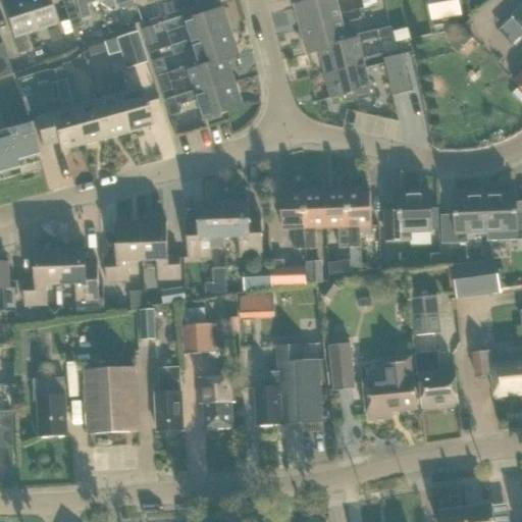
[(23,36),(35,32),(23,0),(10,0),(2,3),(17,53),(28,50),(23,36)]
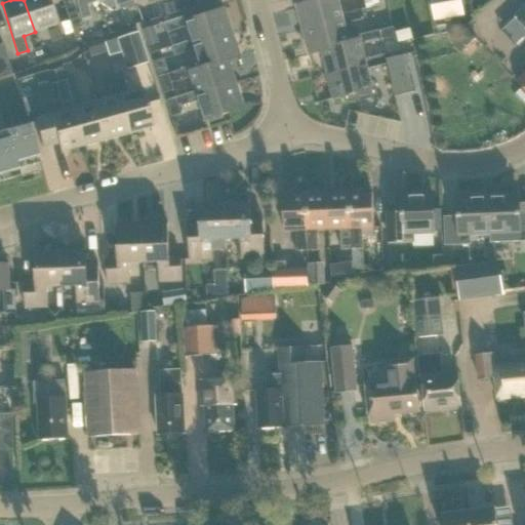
[(48,0),(24,0),(35,32),(46,29),(50,43),(61,39),(48,0)]
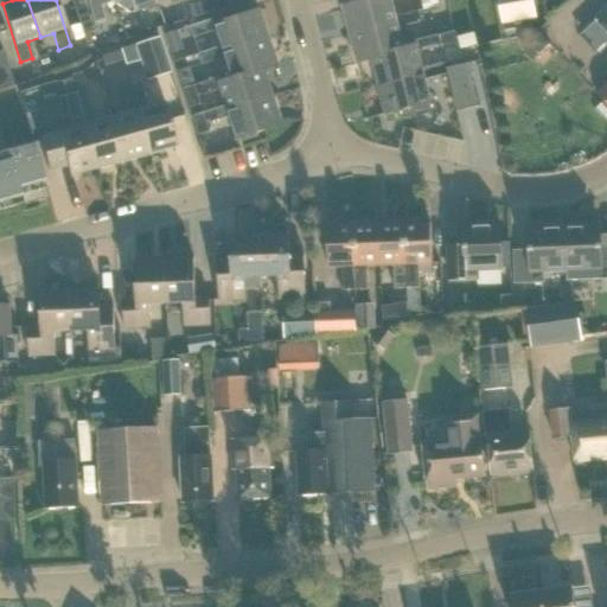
[(114,1),(113,0),(70,0),(82,36),(96,31),(95,25),(104,23),(100,6),(114,1)]
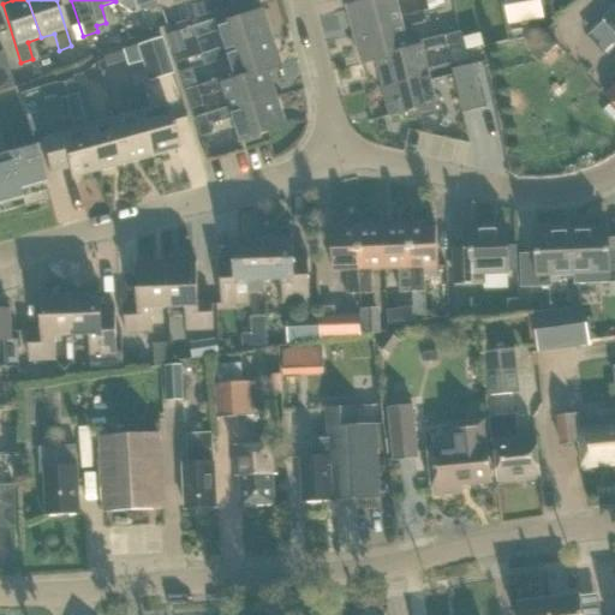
[(114,0),(115,1),(119,0),(130,0),(135,13),(160,5),(157,0),(114,0)]
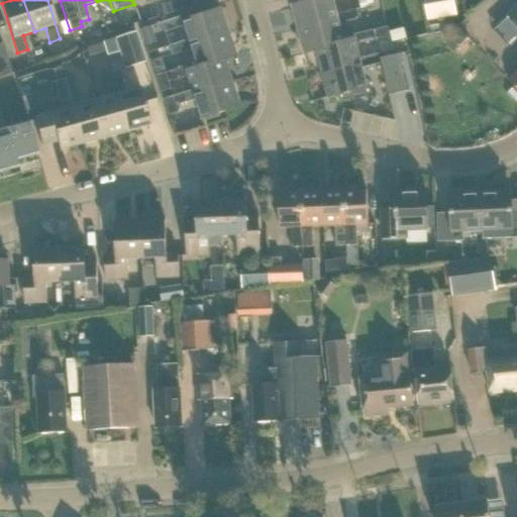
[(314,0),(292,6),(298,29),(338,19),(336,15),(333,1),(337,0),(314,0)]
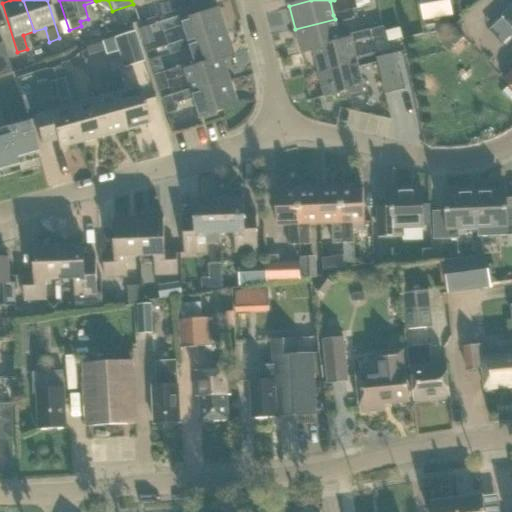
[(420,0),(424,20),(424,21),(453,16),(450,0),(420,0)]
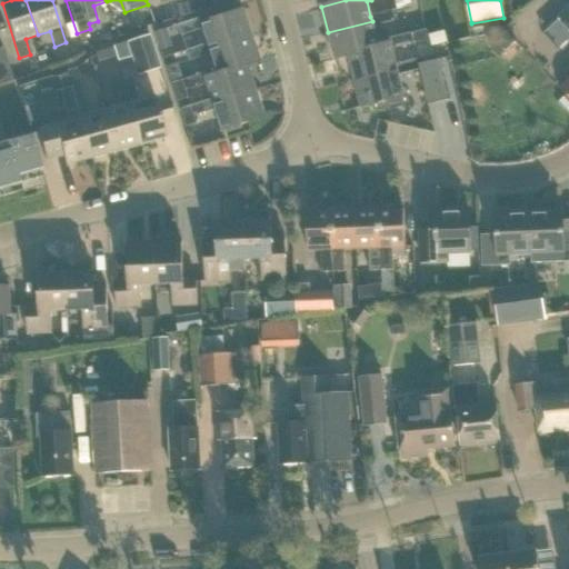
[(180,17),(190,13),(187,2),(177,6),(180,17)]
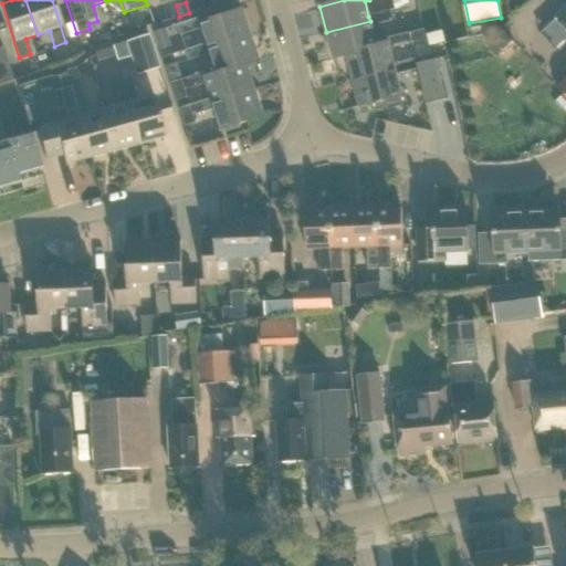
[(207,49),(249,35),(240,10),(198,23),(197,19),(176,25),(179,35),(200,29),(205,44),(207,49)]
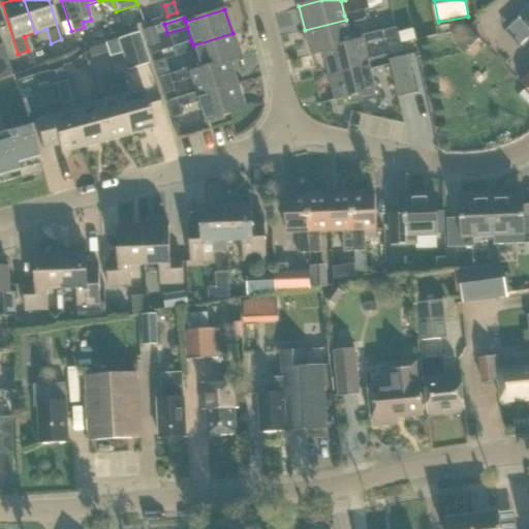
[(528,9),(520,18),(528,28),(528,9)]
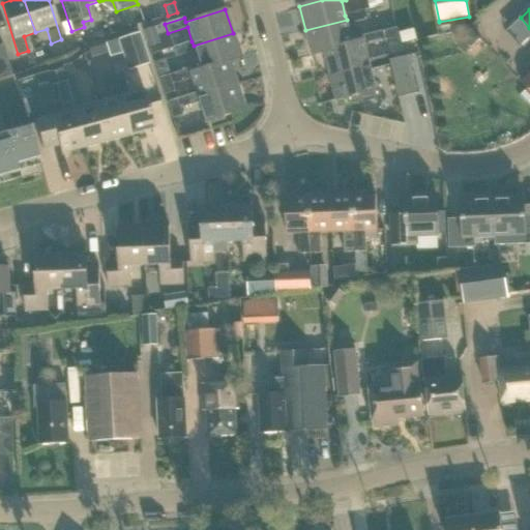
[(345,16),(347,20),(305,30),(312,55),(324,52),(353,43),(348,25),(367,20),(365,10),(345,16)]
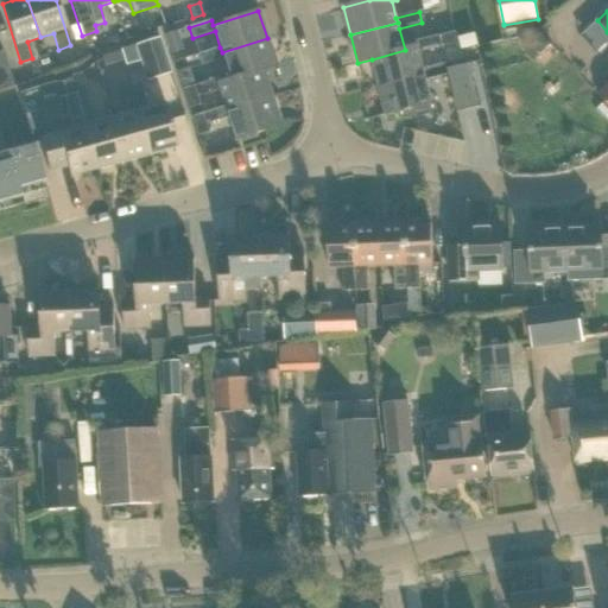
[(170,54),(182,49),(177,31),(164,36),(170,54)]
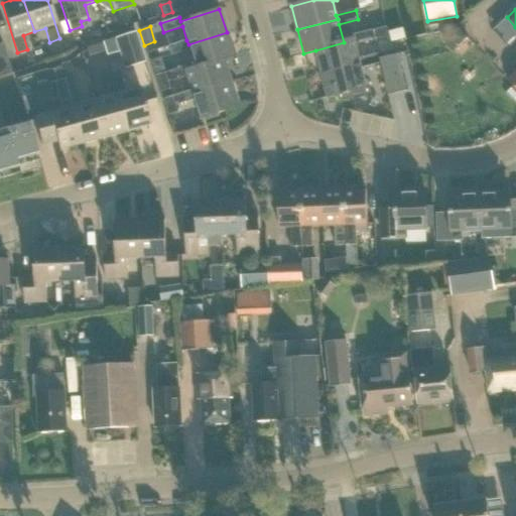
[(376,40),(389,36),(387,27),(373,30),(376,40)]
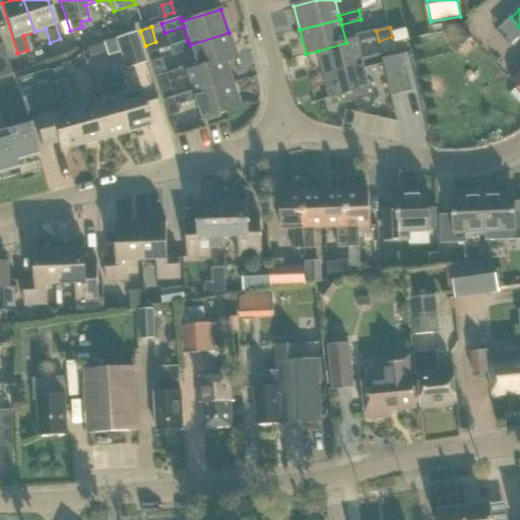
[(392,33),(395,43),(408,39),(406,29),(392,33)]
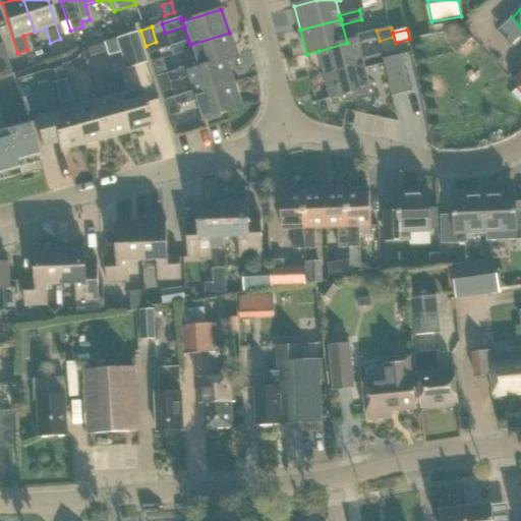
[(364,64),(363,59),(360,45),(380,41),(377,31),(357,36),(358,40),(347,43),(319,51),(325,74),(364,64)]
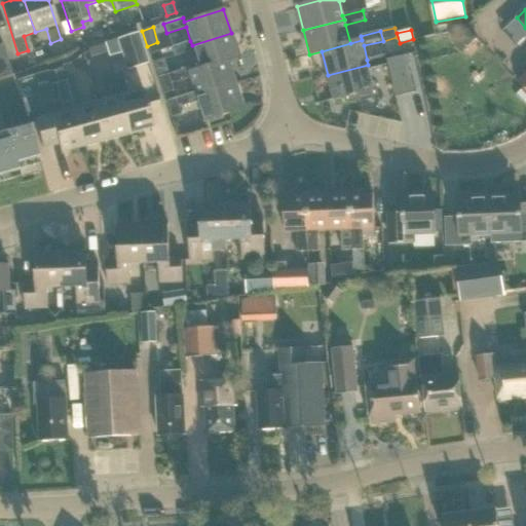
[(468,47),(477,39),(468,31),(460,39),(468,47)]
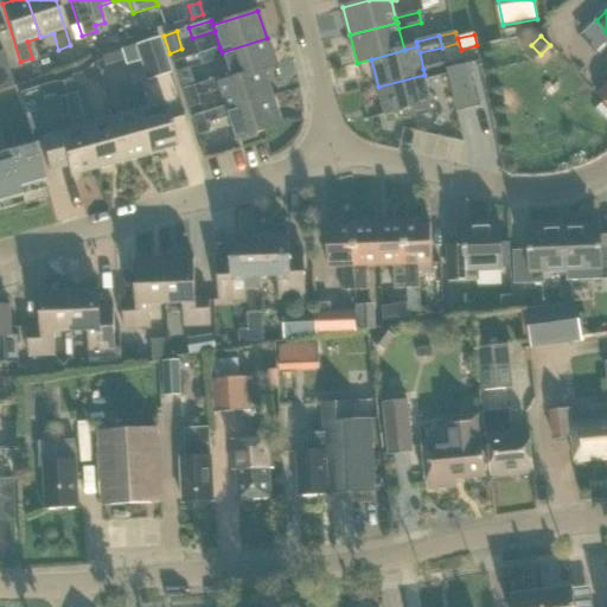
[(172,72),(160,38),(134,46),(140,61),(146,82),(172,72)]
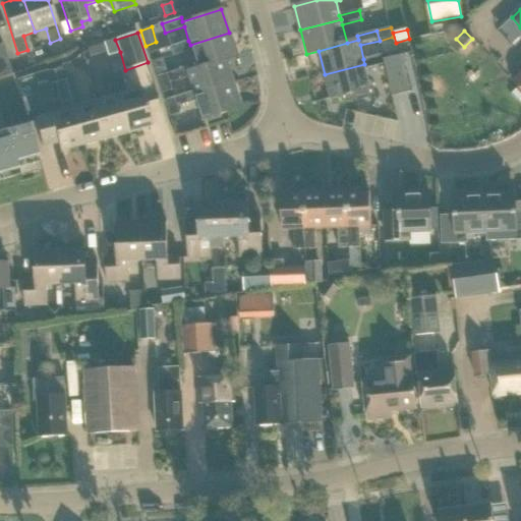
[(188,41),(169,47),(172,56),(191,50),(196,64),(185,67),(186,71),(197,68),(197,69),(225,60),(236,56),(229,33),(190,45),(188,41)]
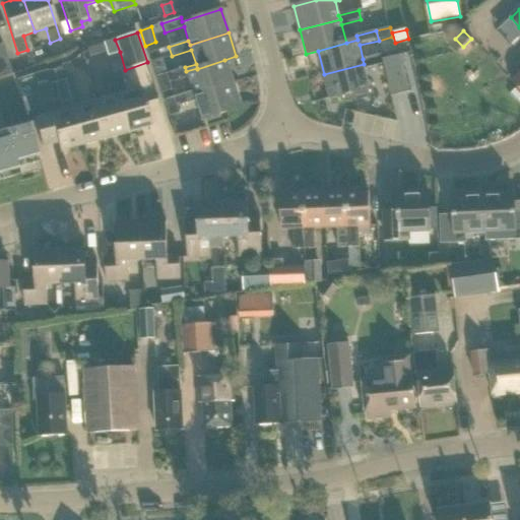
[(108,56),(120,52),(115,40),(115,39),(103,43),(108,56)]
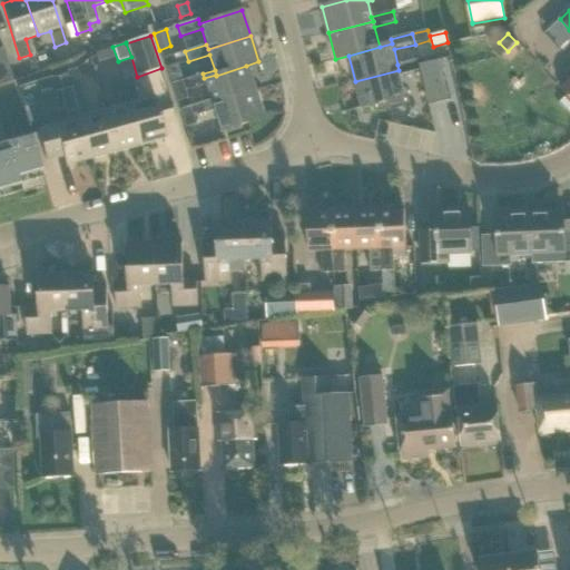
[(0,81),(11,78),(2,48),(0,49),(0,81)]
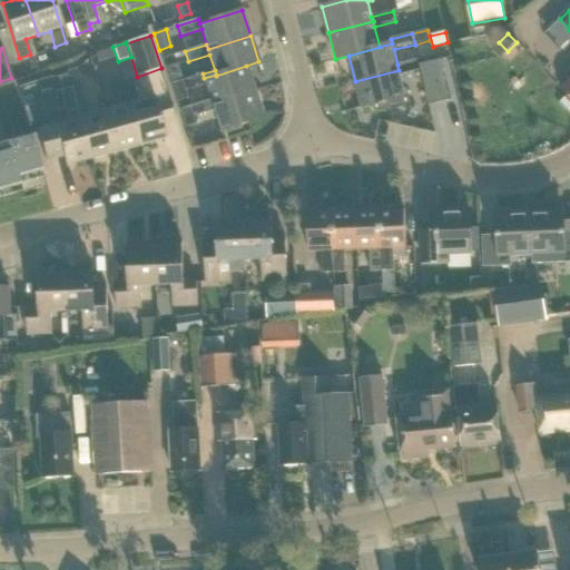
[(115,58),(112,49),(95,55),(98,64),(115,58)]
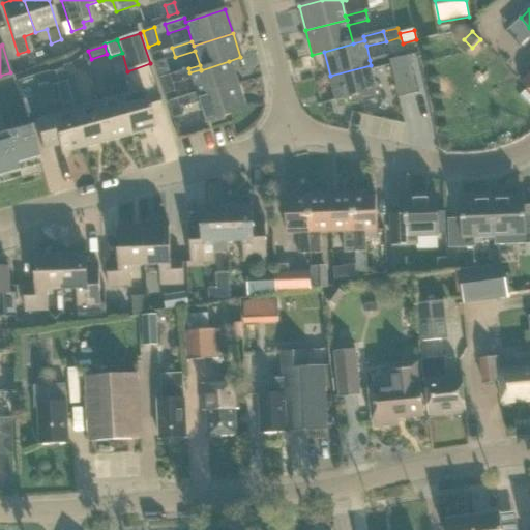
[(420,92),(411,55),(390,59),(391,65),(400,97),(420,92)]
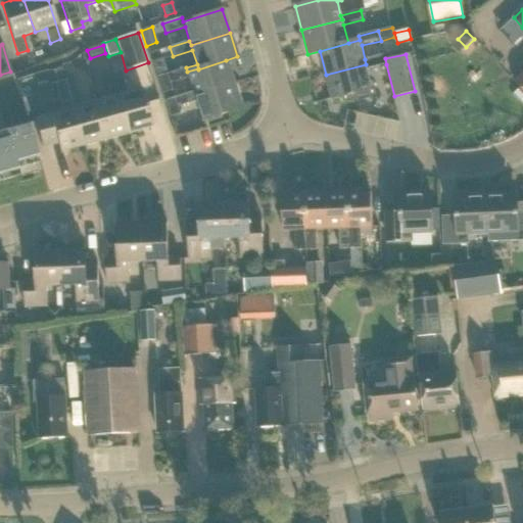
[(372,89),(367,69),(386,64),(384,55),(365,59),(366,64),(326,75),(332,99),(354,93),(357,101),(372,97),(370,89),(372,89)]
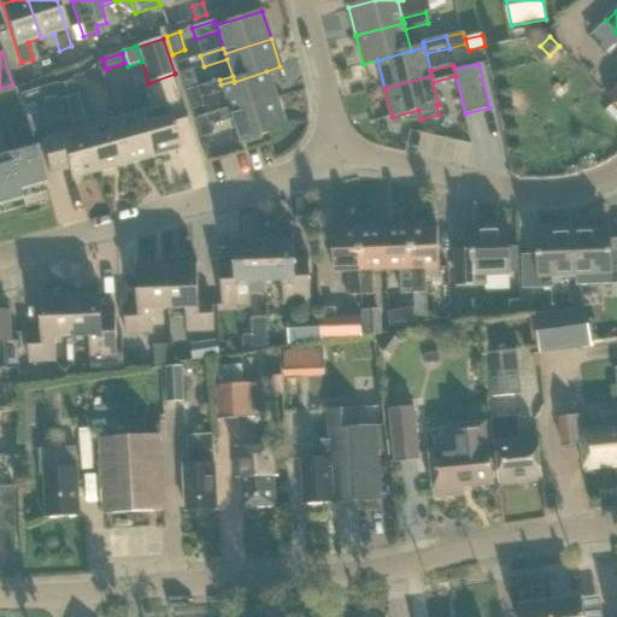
[(183,89),(197,84),(192,69),(178,72),(183,89)]
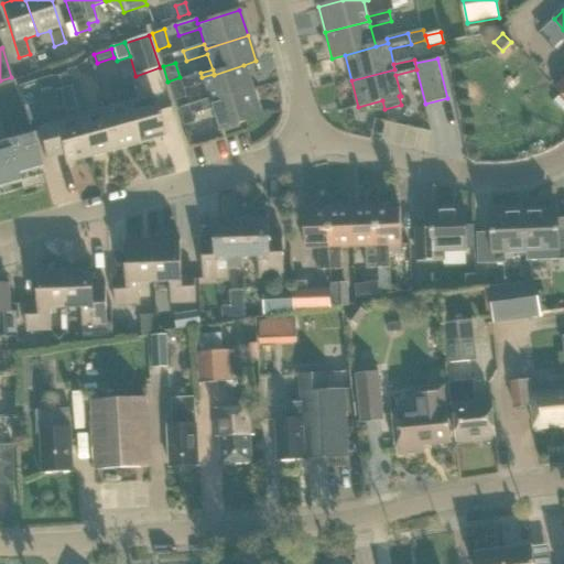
[(185,89),(203,83),(208,99),(209,104),(251,89),(243,65),(214,75),(214,74),(202,77),(201,73),(169,84),(174,101),(185,98),(182,89),(185,89)]
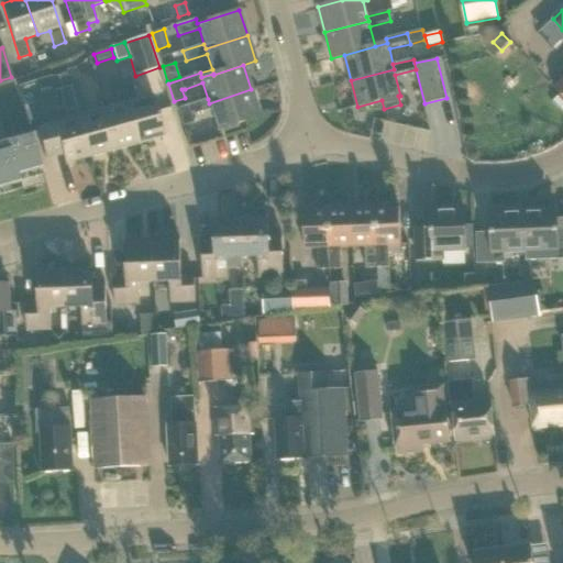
[(562,76),(552,87),(554,89),(562,98),(562,76)]
